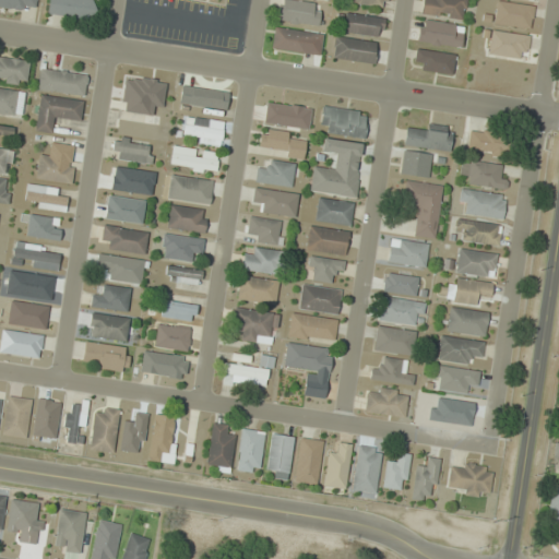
[(35,0),(0,0),(0,8),(35,10),(35,0)]
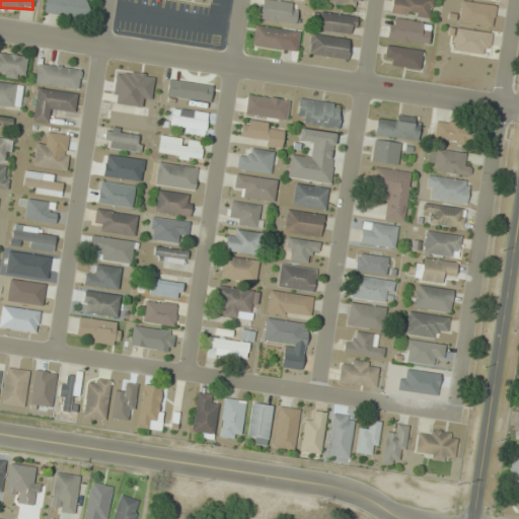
[(85,19),(87,0),(45,0),(44,12),(85,19)]
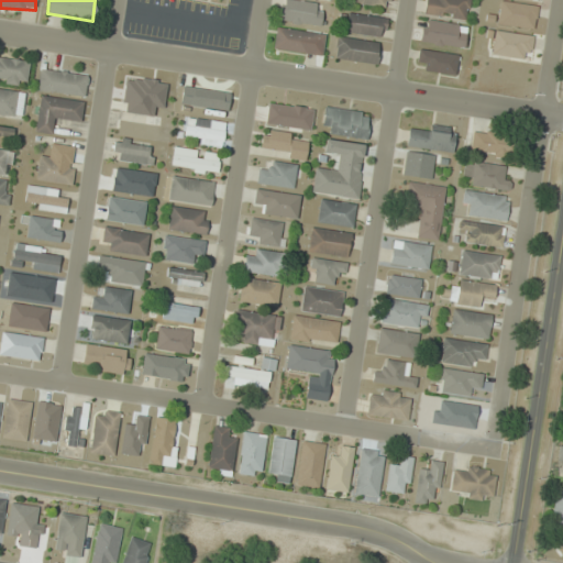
[(322,6),(296,0),(280,0),(277,19),(318,28),(322,6)]
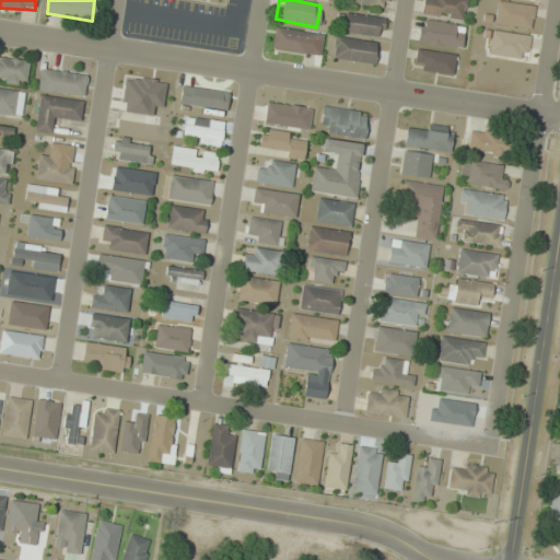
[(466,0),(422,0),(420,12),(463,20),(466,0)]
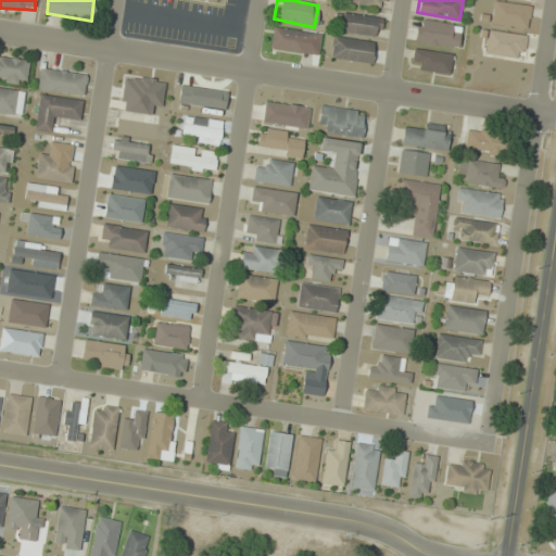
[(528,28),(531,7),(494,0),(493,0),(491,22),(528,28)]
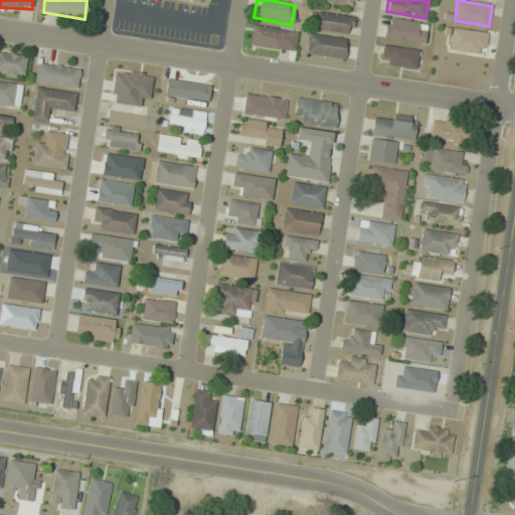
[(352,33),(354,16),(314,12),(312,29),(352,33)]
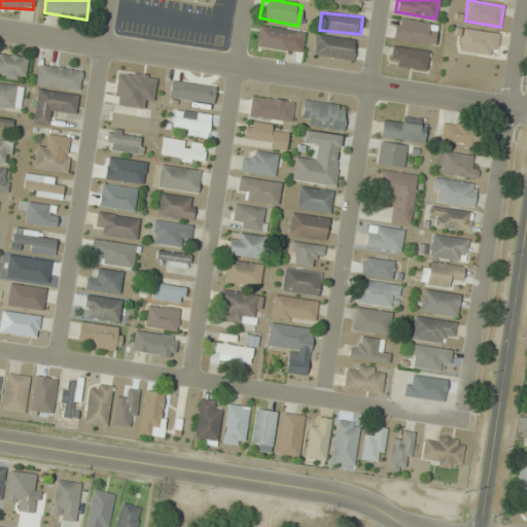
[(393,40),(435,44),(436,23),(395,19),(393,40)]
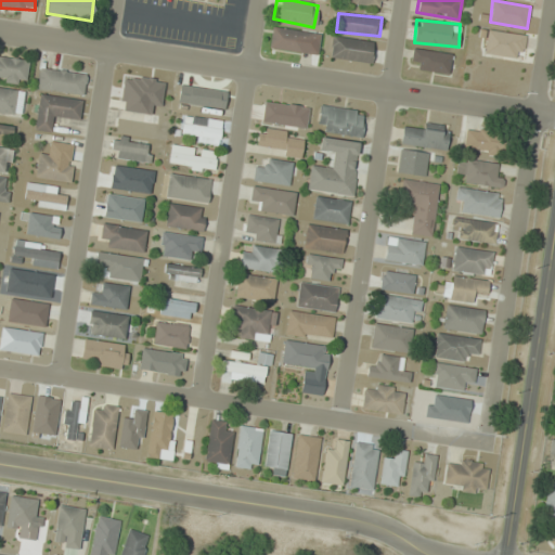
[(318,30),(271,30),(271,51),(318,51),(318,30)]
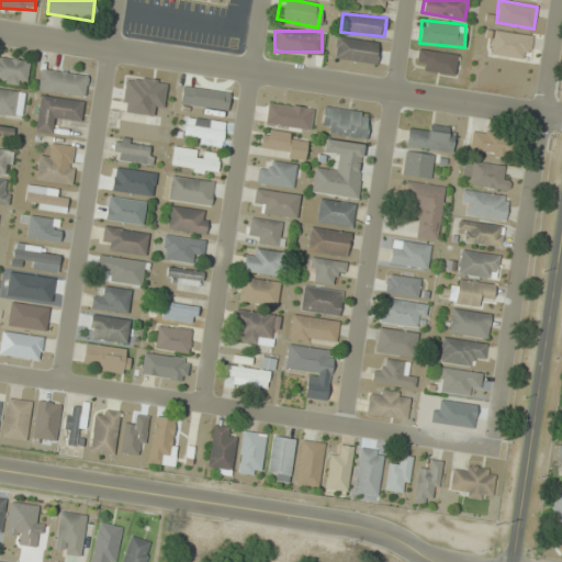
[(529,59),(531,35),(494,31),(491,54),(529,59)]
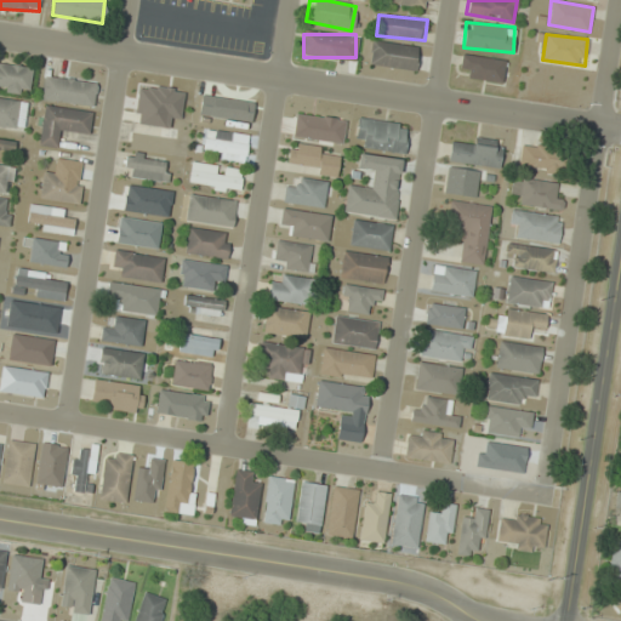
[(415,69),(417,46),(372,41),(370,64),(415,69)]
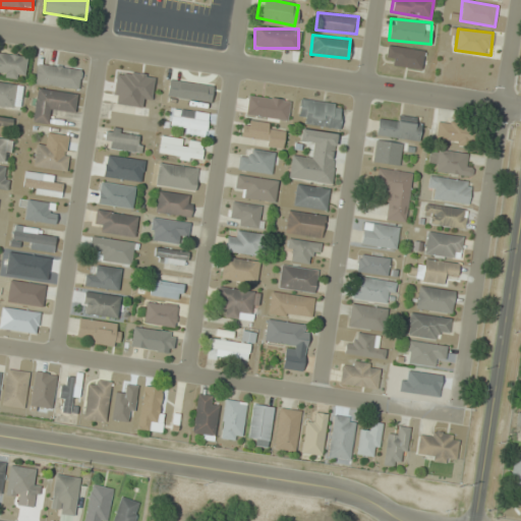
[(423,67),(422,47),(387,49),(387,57),(393,56),(394,68),(423,67)]
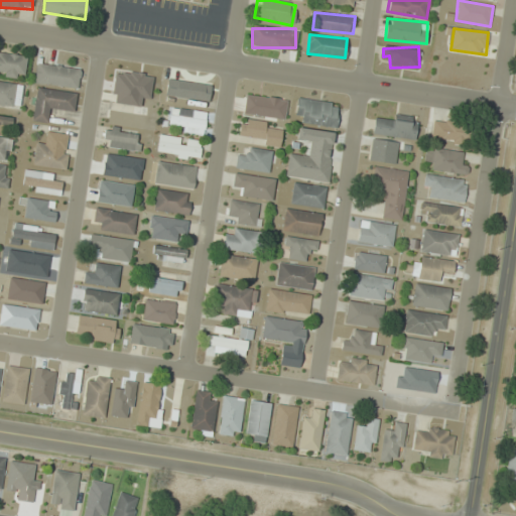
[(26,56),(0,52),(0,74),(24,77),(26,56)]
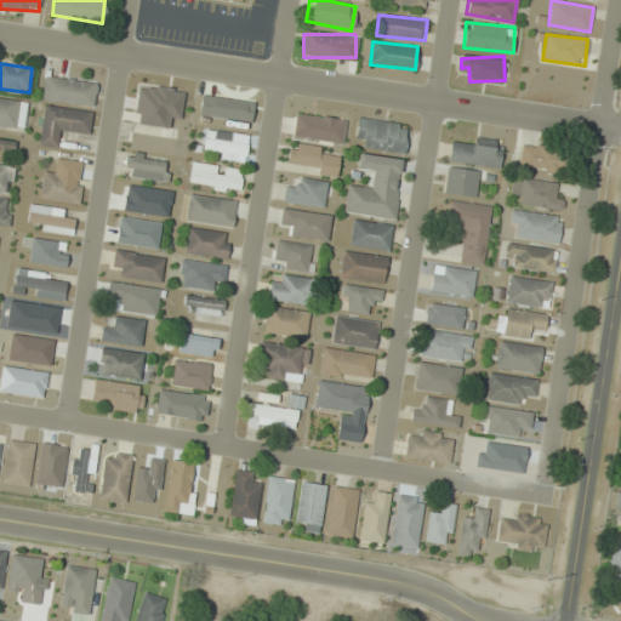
[(93,108),(97,84),(45,75),(41,100),(93,108)]
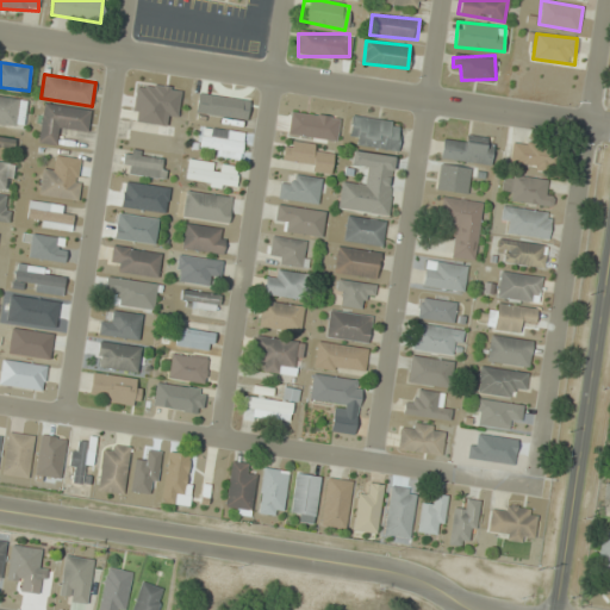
[(178,117),(181,89),(137,82),(132,110),(178,117)]
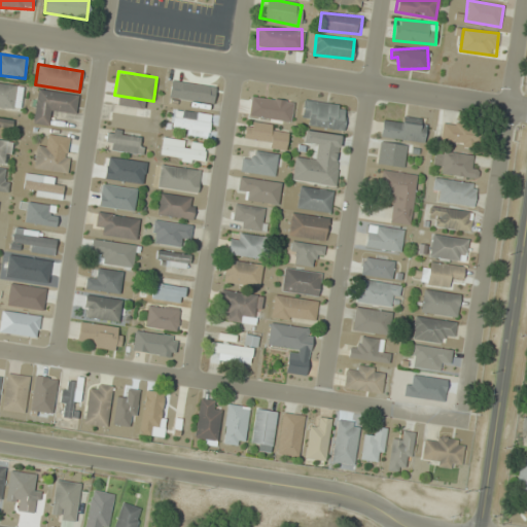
[(215,85),(167,81),(166,98),(213,102),(215,85)]
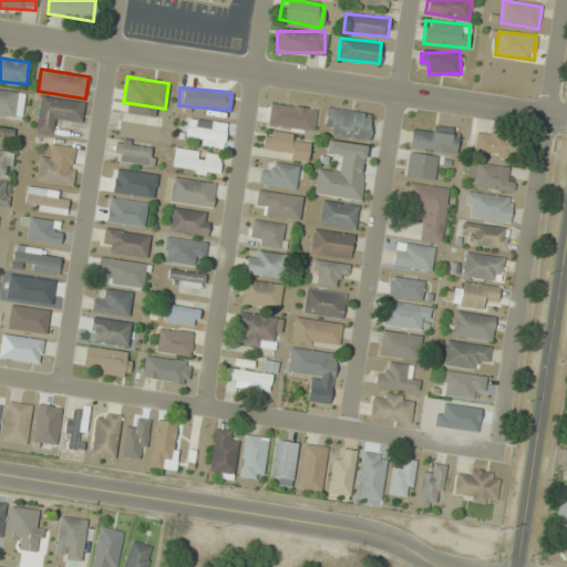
[(54,135),(57,121),(81,124),(83,102),(40,96),(35,133),(54,135)]
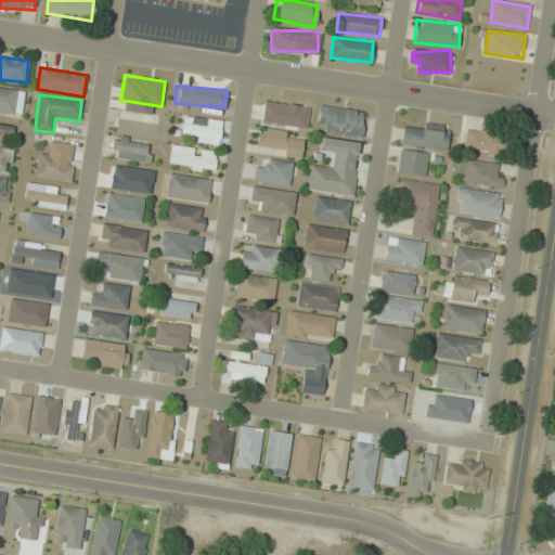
[(309,107),(265,101),(261,123),(306,128),(309,107)]
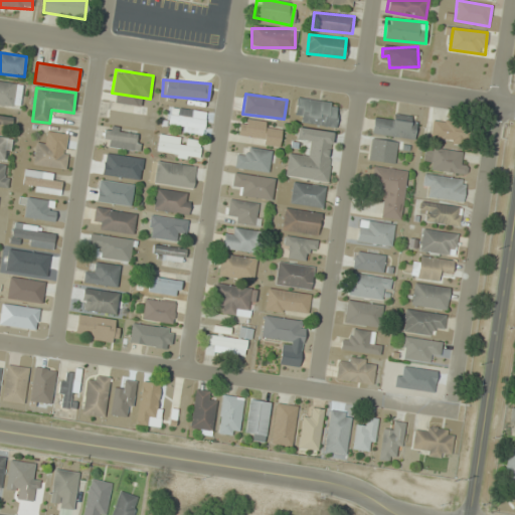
[(302,117),(301,124),(335,128),(338,104),(297,98),(294,116),(302,117)]
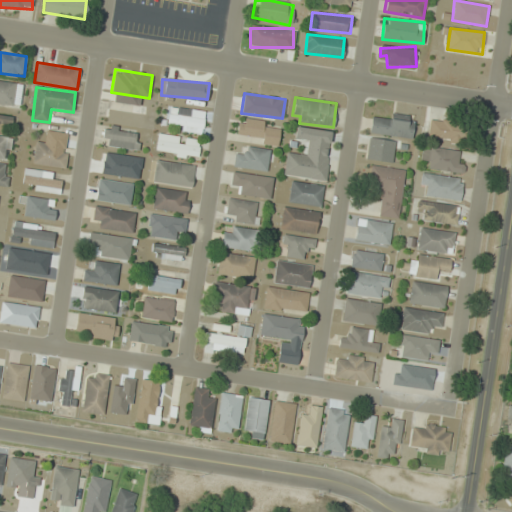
[(142,124),(146,107),(110,100),(107,117),(142,124)]
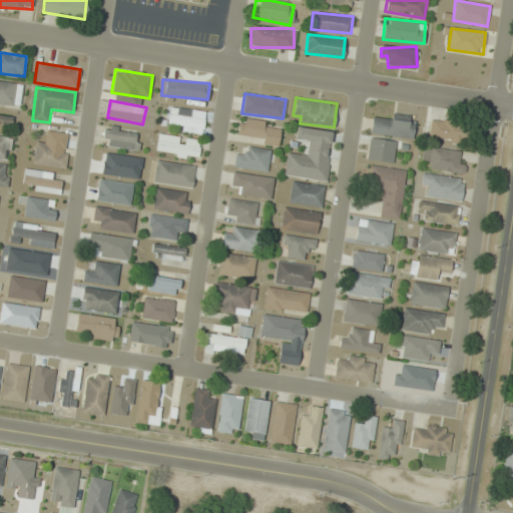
[(205,112),(170,106),(166,127),(201,134),(205,112)]
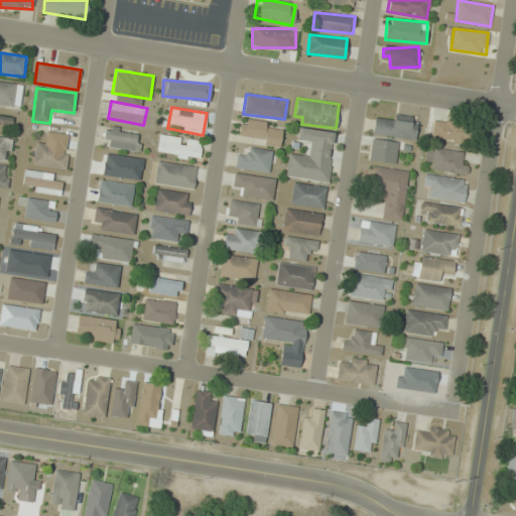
[(416,119),(375,115),(373,134),(415,138),(416,119)]
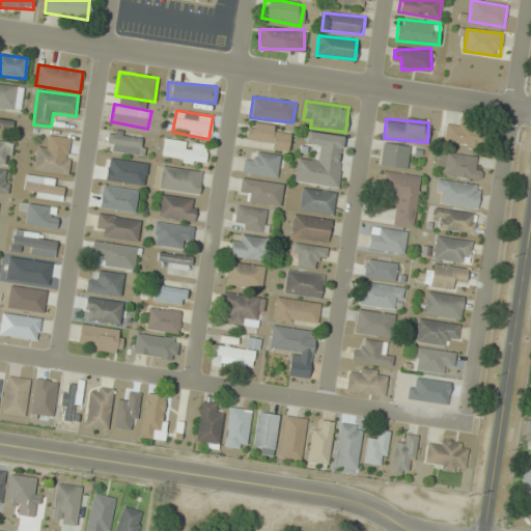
[(287,149),(289,128),(247,123),(245,145),(287,149)]
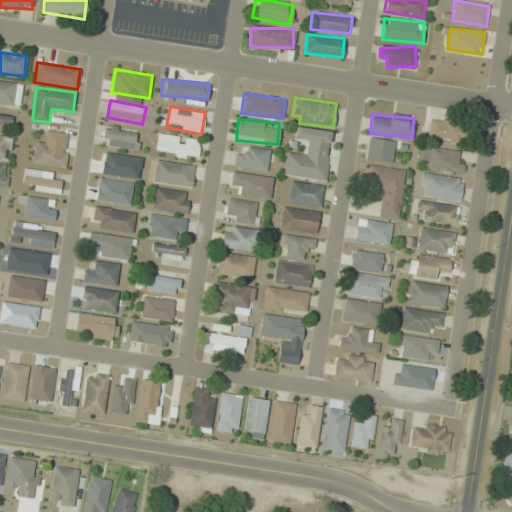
[(463,122),(430,120),(429,139),(462,142),(463,122)]
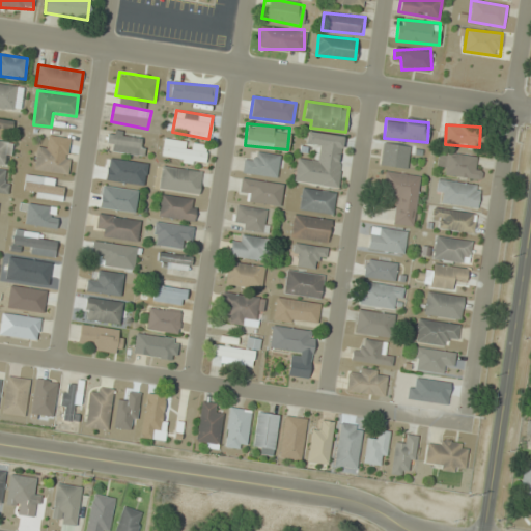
[(106,149),(142,157),(145,137),(109,131),(106,149)]
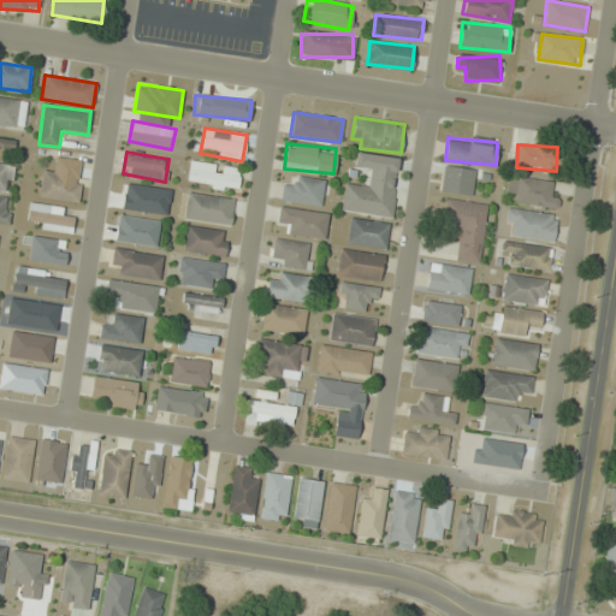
[(391,218),(398,158),(356,152),(354,165),(368,167),(366,187),(345,184),(342,212),(391,218)]
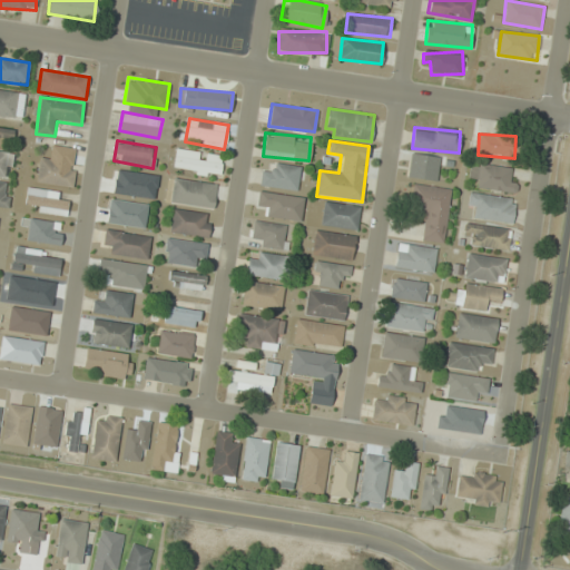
[(222,154),(175,150),(174,173),(220,176),(222,154)]
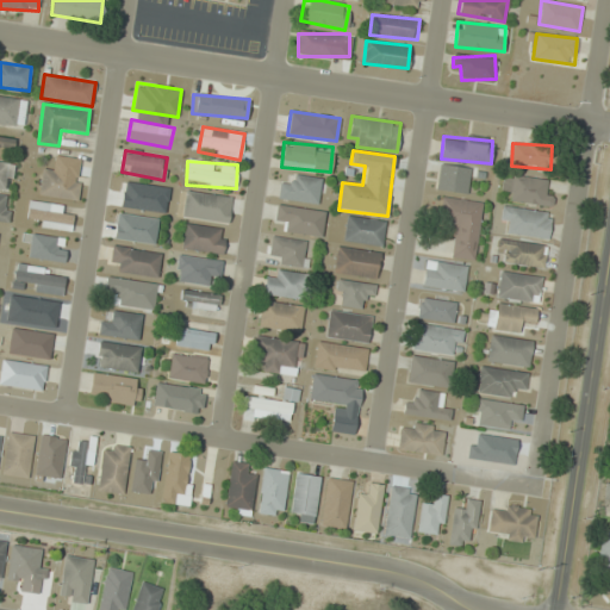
[(471,168),(440,163),(436,188),(467,193),(471,168)]
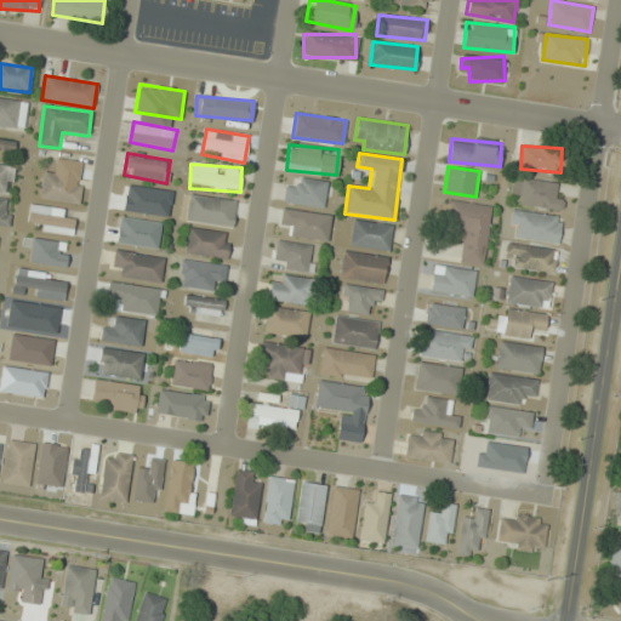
[(81,176),(41,172),(39,199),(79,203),(81,176)]
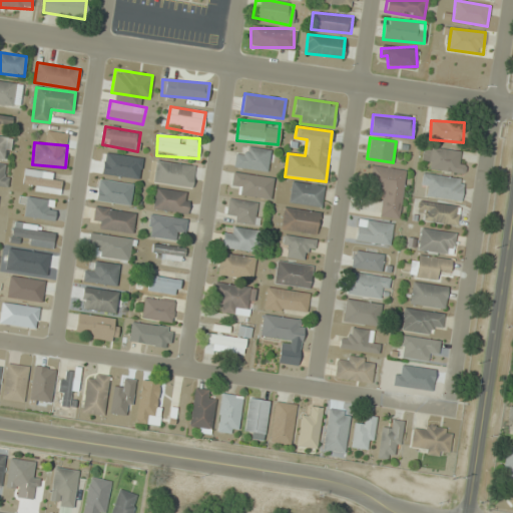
[(267,172),(271,151),(246,146),(244,156),(236,154),(233,166),(267,172)]
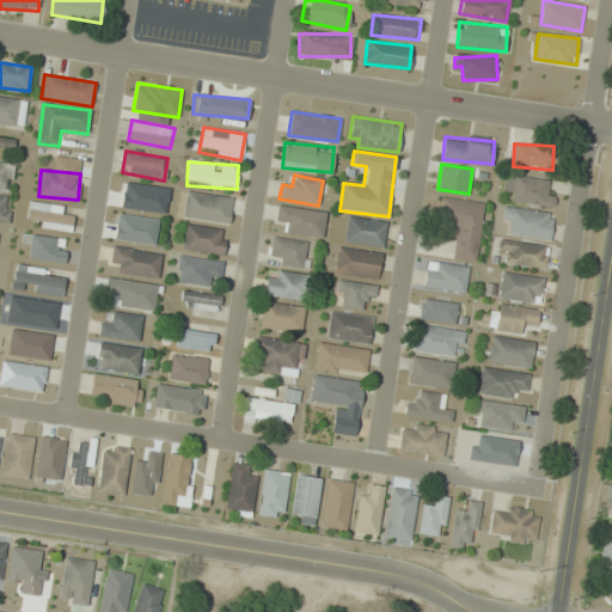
[(556,195),(546,194),(549,181),(513,176),(509,201),(554,208),(556,195)]
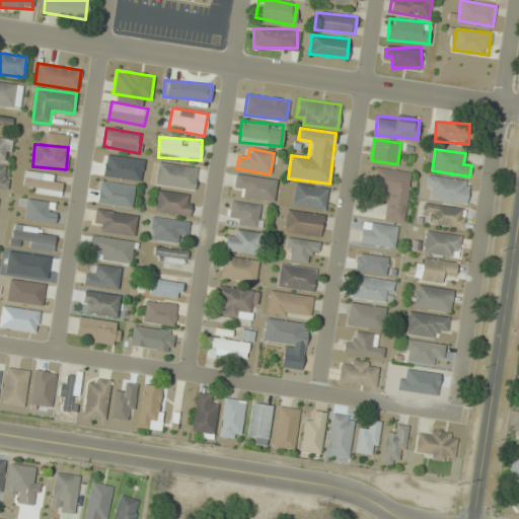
[(134,177),(134,159),(102,159),(102,177),(134,177)]
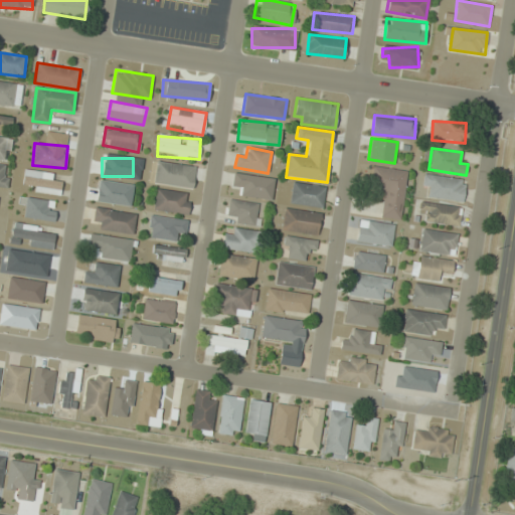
[(195,167),(157,162),(154,183),(192,188),(195,167)]
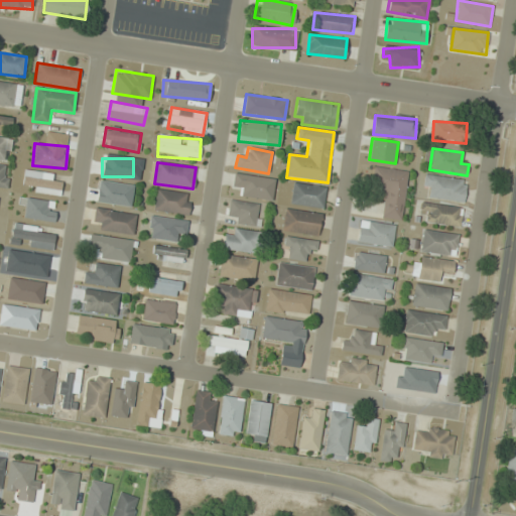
[(401,221),(408,171),(374,165),(371,187),(385,190),(380,218),(401,221)]
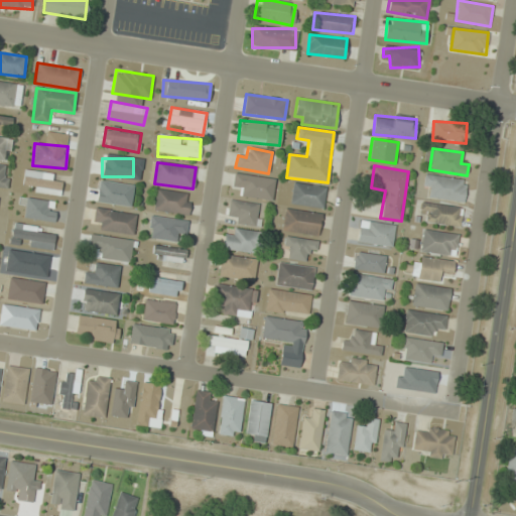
[(23,192),(60,192),(60,172),(23,172),(23,192)]
